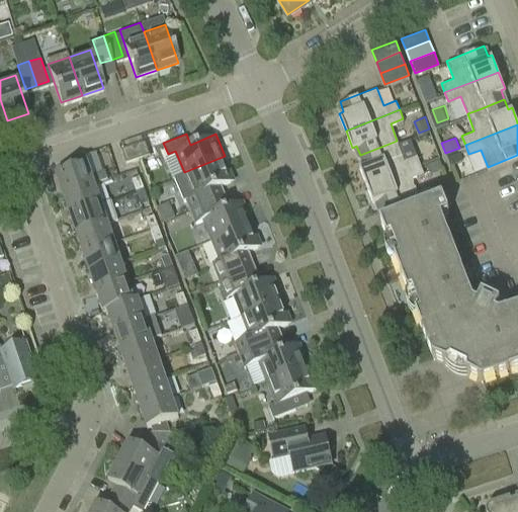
[(121,147),(125,161),(150,152),(146,139),(121,147)]
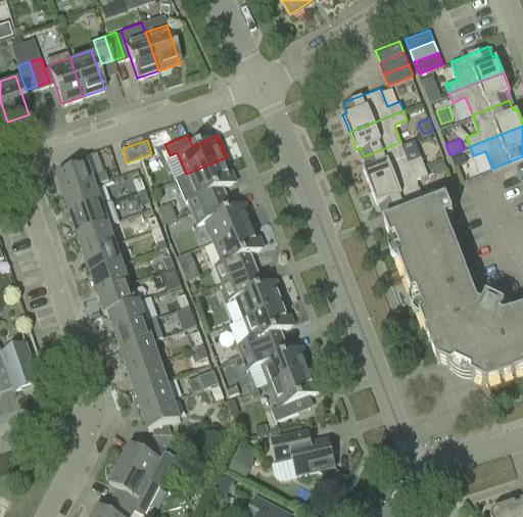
[(370,185),(396,175),(424,163),(420,154),(408,159),(400,142),(364,156),(367,166),(363,168),(370,185)]
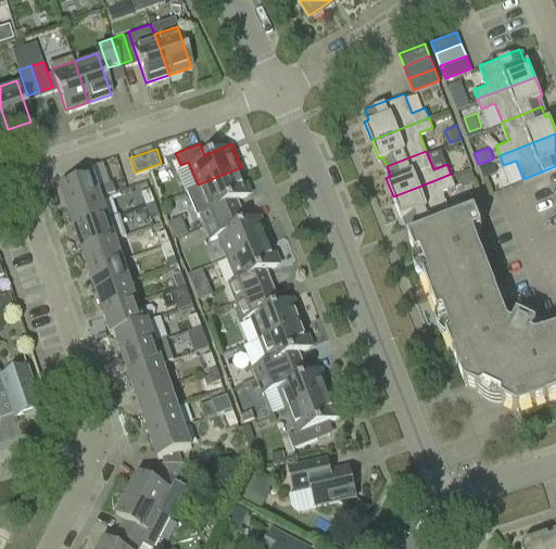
[(492,160),(479,165),(483,175),(496,170),(492,160)]
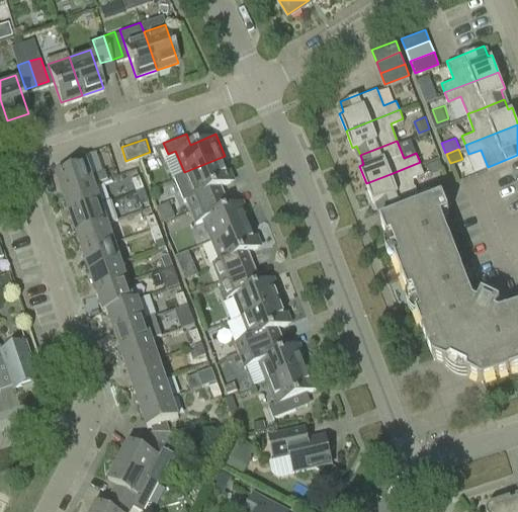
[(71,166),(56,171),(63,191),(92,181),(107,176),(104,168),(91,172),(84,151),(68,157),(71,166)]
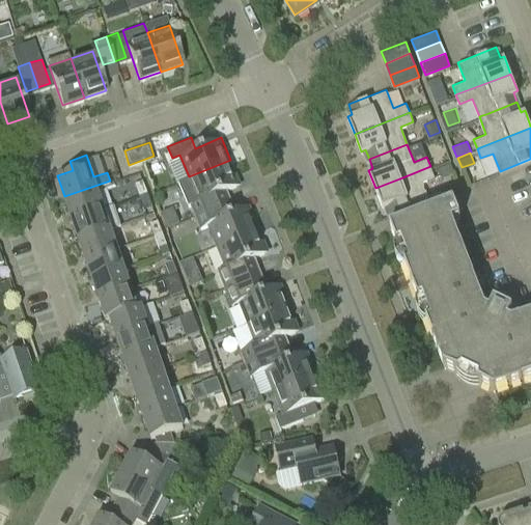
[(198,199),(191,202),(196,214),(219,203),(214,192),(240,182),(230,160),(189,176),(198,199)]
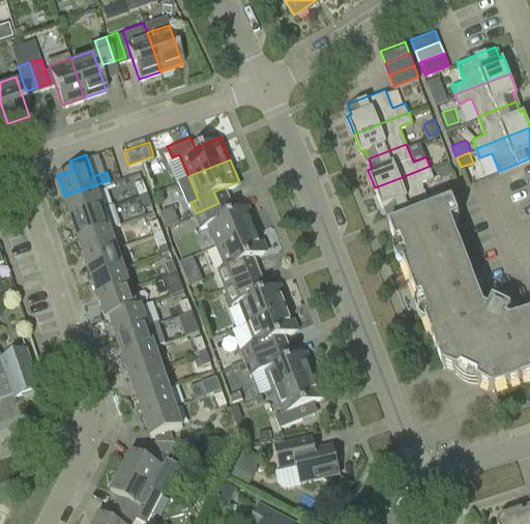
[(440,175),(452,170),(448,161),(437,165),(440,175)]
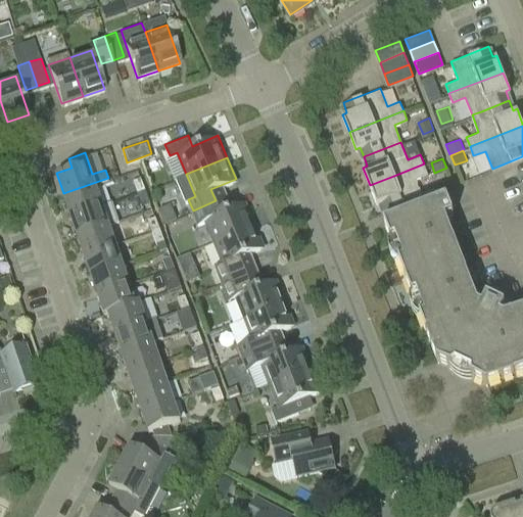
[(380,200),(384,210),(422,196),(415,178),(427,174),(424,163),(396,175),(370,185),(376,202),(380,200)]
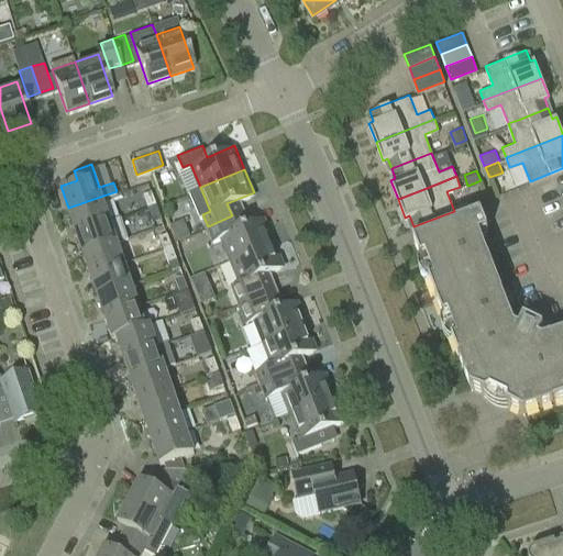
[(152,189),(143,192),(147,204),(156,201),(152,189)]
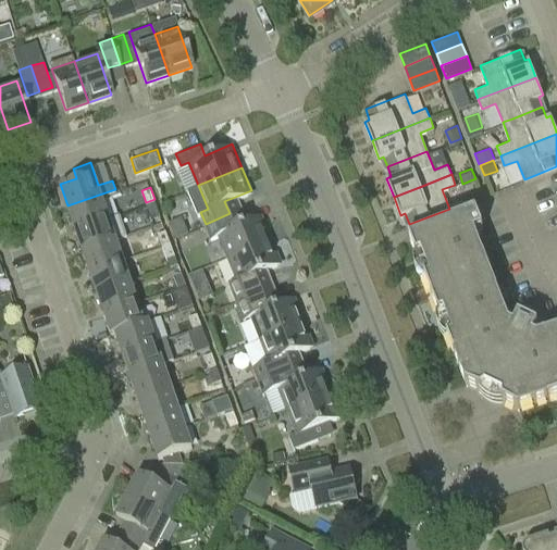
[(99,195),(67,205),(75,226),(107,215),(106,215),(99,195)]
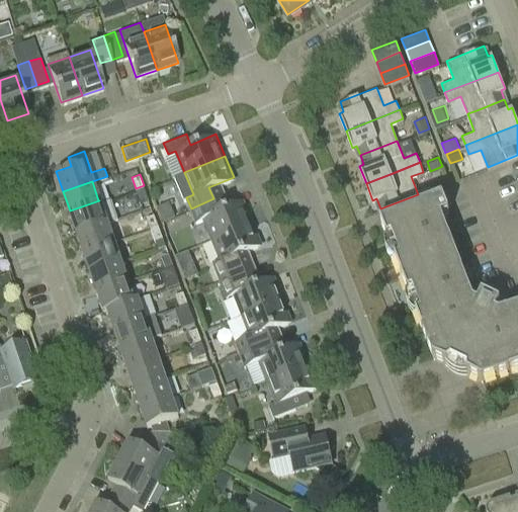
[(141,199),(148,196),(144,185),(136,188),(141,199)]
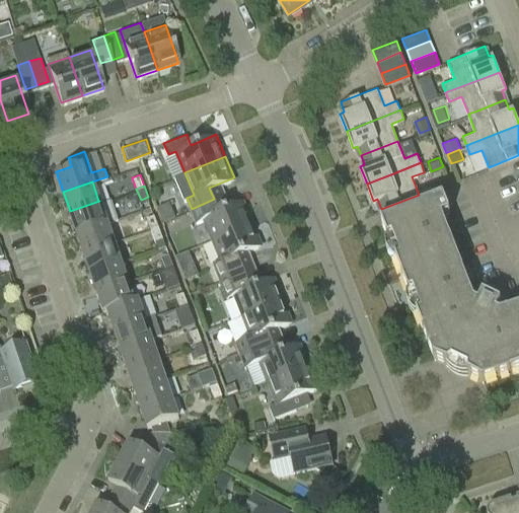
[(475,299),(444,216),(451,213),(444,196),(381,220),(434,357),(483,380),(518,368),(518,304),(501,311),(497,309),(505,294),(487,286),(479,300),(475,299)]
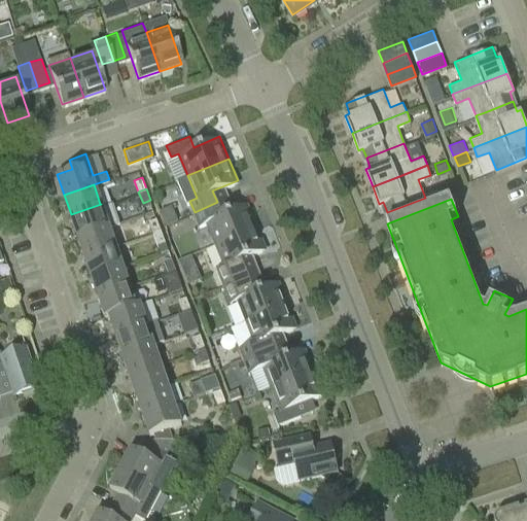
[(71,214),(77,235),(107,224),(107,226),(118,221),(111,200),(100,204),(101,204),(71,214)]
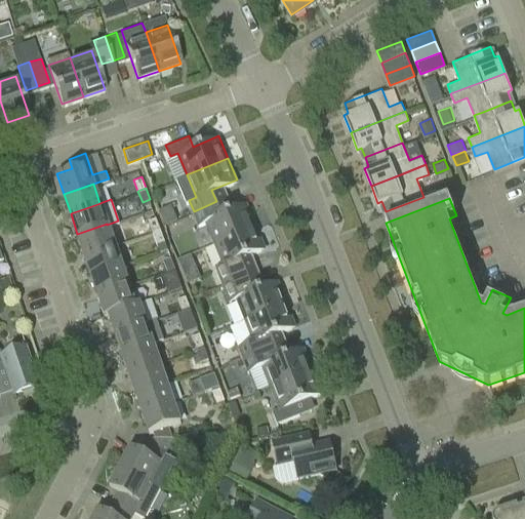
[(198,222),(205,220),(214,241),(255,224),(246,202),(220,212),(216,201),(194,211),(198,222)]
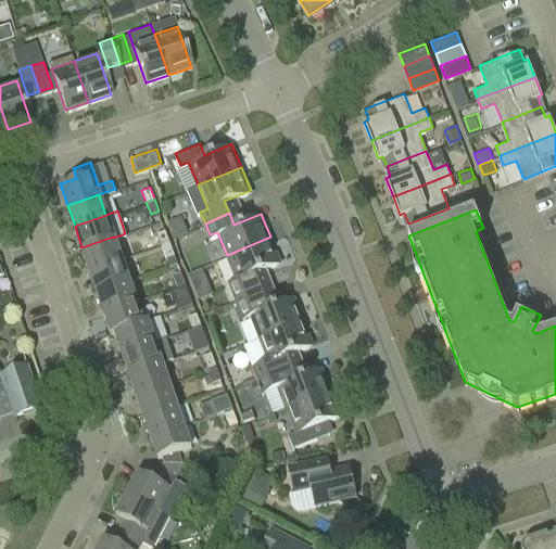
[(165,228),(156,231),(162,243),(169,240),(165,228)]
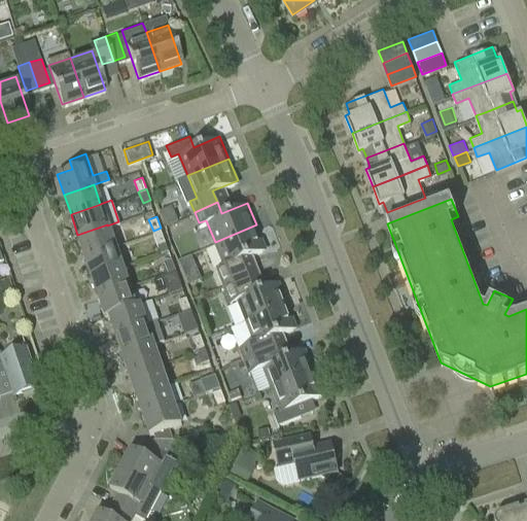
[(84,254),(114,244),(107,226),(107,224),(77,235),(84,254)]
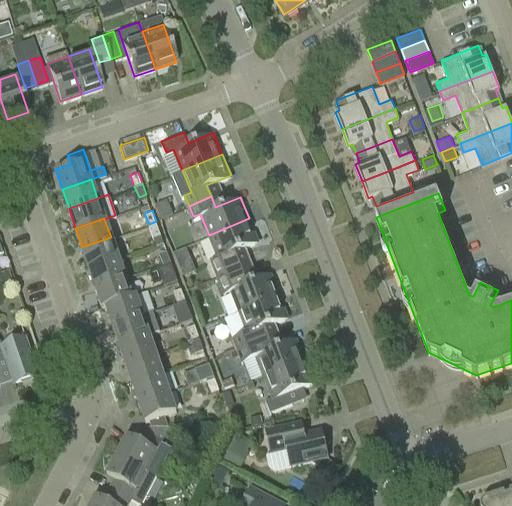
[(218,256),(211,259),(216,270),(238,261),(233,250),(258,240),(249,218),(209,235),(218,256)]
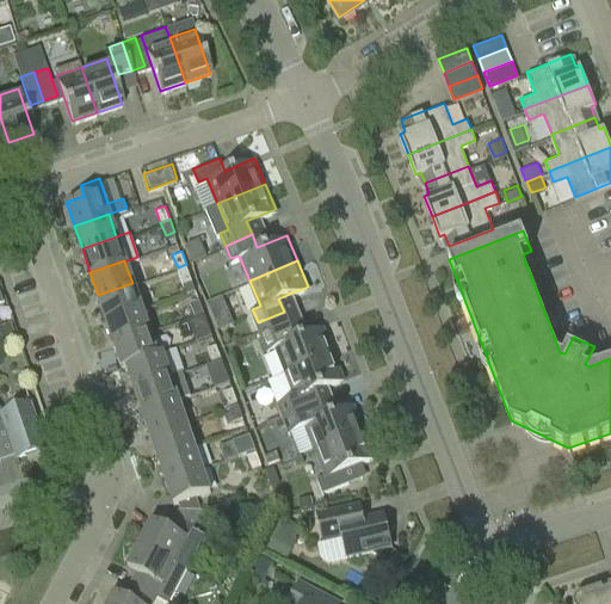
[(183,281),(191,277),(186,264),(178,267),(183,281)]
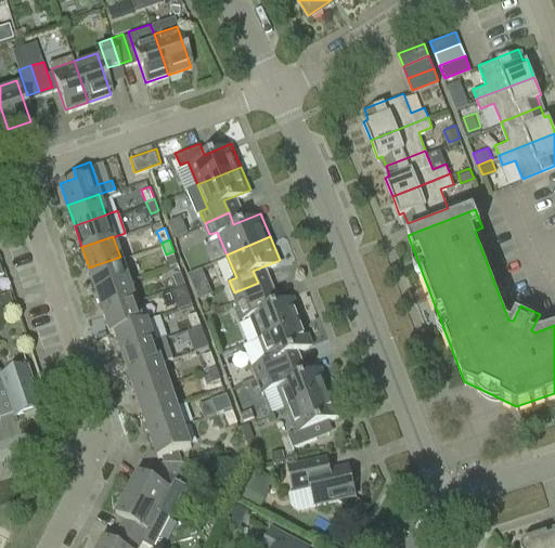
[(95,288),(127,277),(120,257),(89,268),(95,288)]
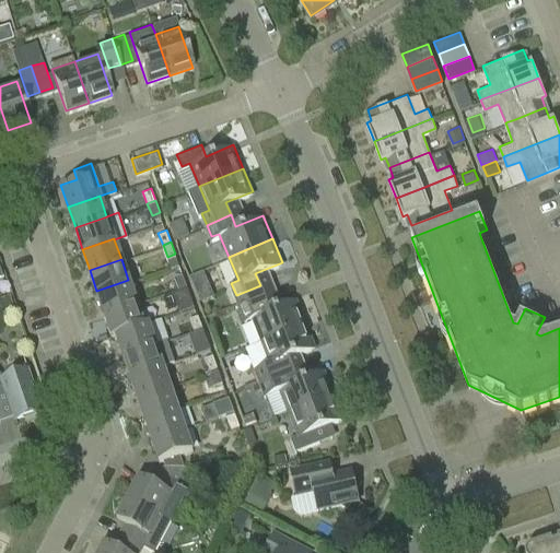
[(193,270),(201,295),(214,291),(206,266),(193,270)]
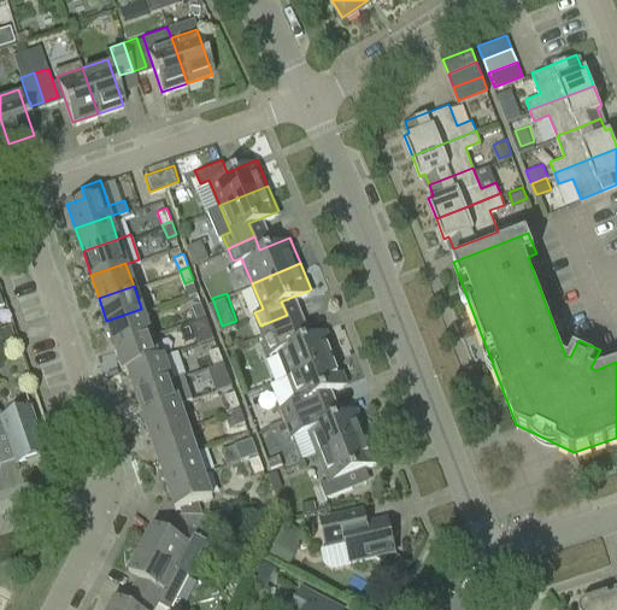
[(200,299),(192,303),(197,316),(206,314),(200,299)]
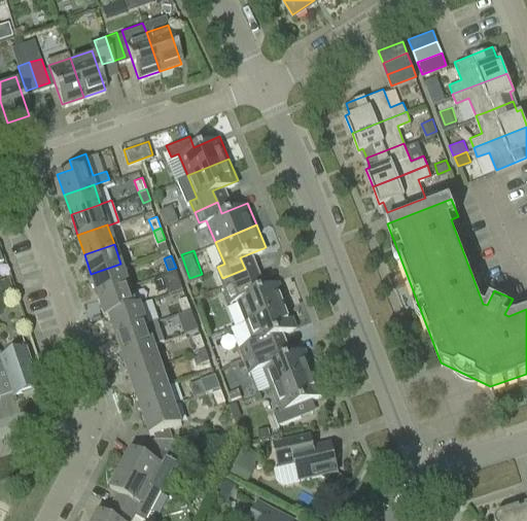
[(98,294),(128,284),(120,264),(91,274),(98,294)]
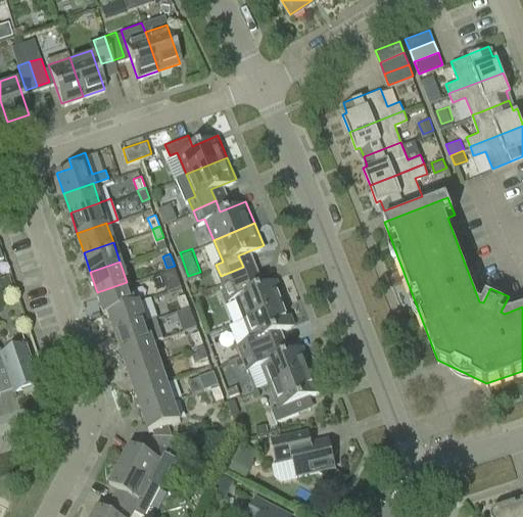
[(171,279),(179,277),(175,266),(167,268),(171,279)]
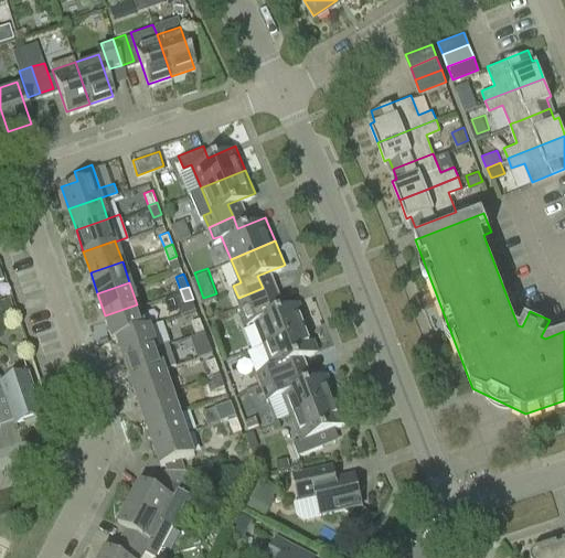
[(0,315),(16,312),(9,294),(0,297),(0,315)]
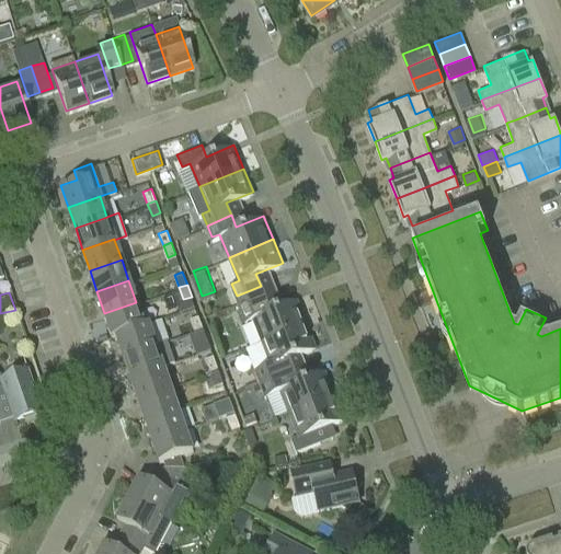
[(297,298),(270,309),(264,296),(240,306),(244,319),(252,315),(262,338),(306,322),(297,298)]
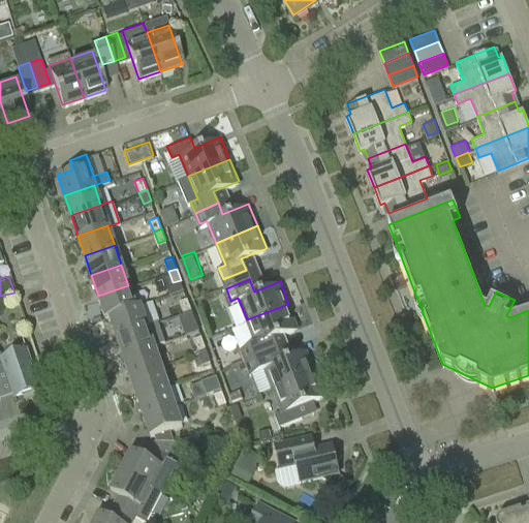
[(105,315),(110,314),(134,305),(128,285),(98,296),(105,315)]
